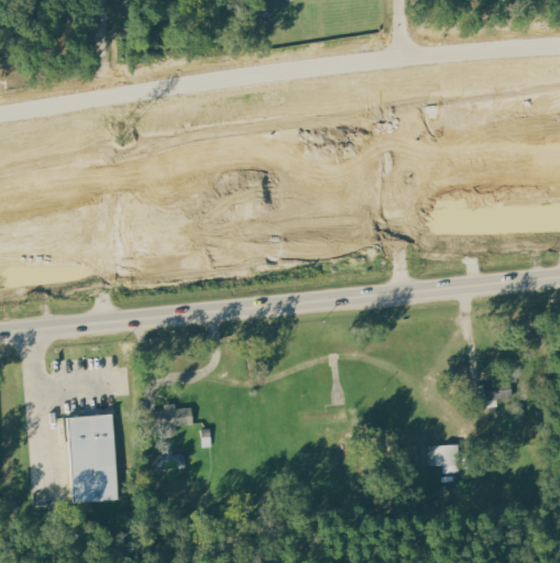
[(495,400),(509,398),(507,379),(470,385),(472,401),(482,400),(484,408),(496,407),(495,400)]
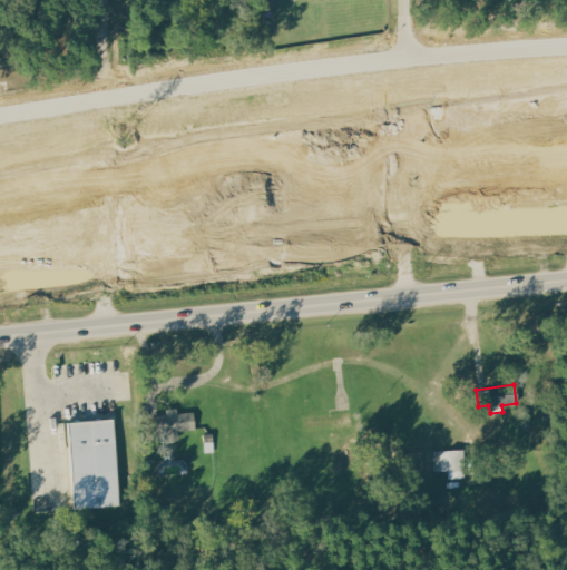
[(176,414),(175,409),(163,410),(164,415),(152,416),(154,436),(194,431),(191,412),(176,414)]
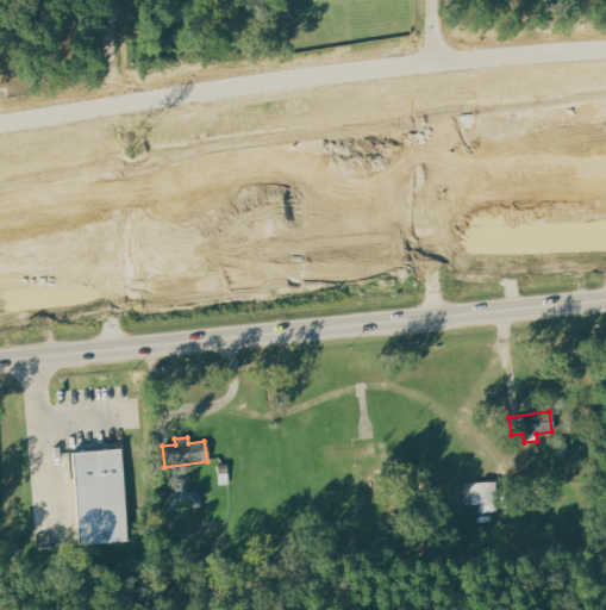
[(68,452),(77,546),(130,541),(120,447),(68,452)]
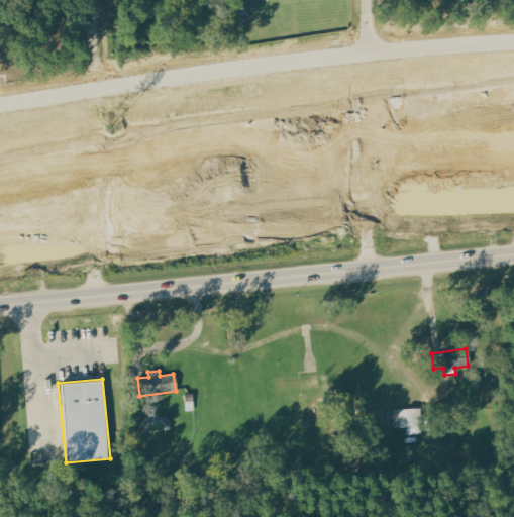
[(418,408),(393,410),(394,428),(419,427),(418,408)]
